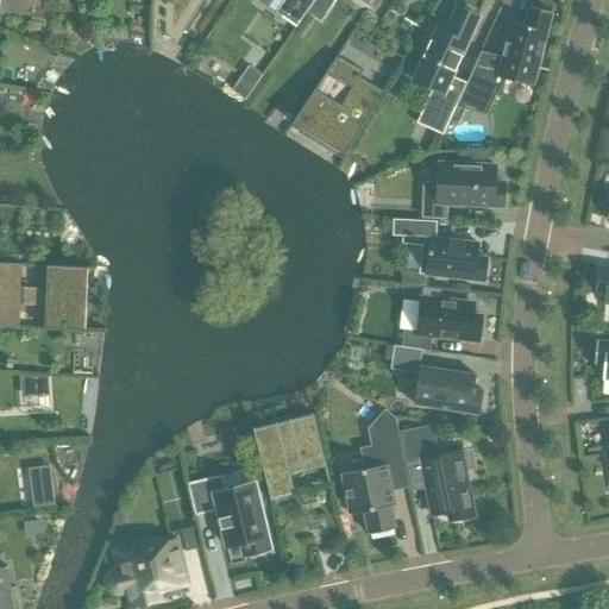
[(270,0),(267,7),(296,27),(307,12),(314,0),(270,0)]
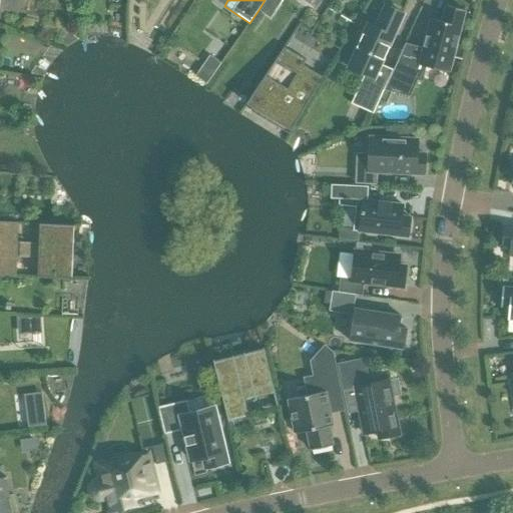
[(265,0),(259,10),(271,19),(284,0),(265,0)]
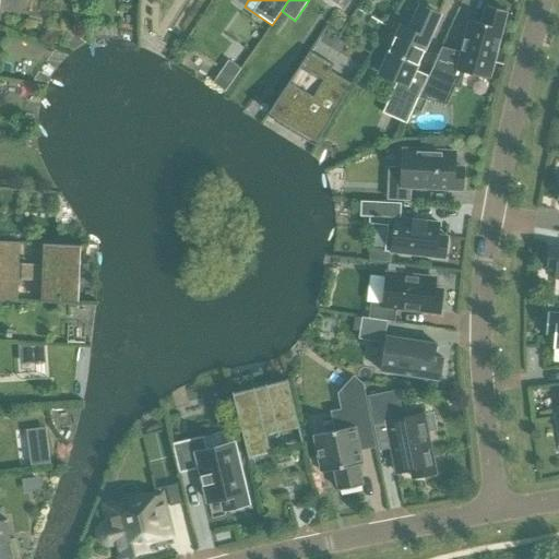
[(424,7),(424,8),(419,7),(409,30),(401,25),(388,55),(381,69),(379,73),(396,81),(382,113),(406,123),(428,75),(415,70),(439,15),(435,13),(436,12),(424,7)]
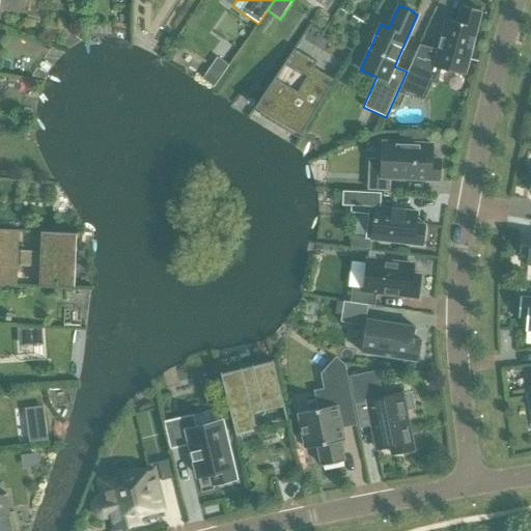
[(438,51),(437,51),(419,46),(398,92),(423,99),(430,83),(431,82),(436,83),(440,68),(465,76),(465,74),(465,73),(466,72),(480,16),(481,12),(481,11),(460,6),(460,7),(459,10),(456,22),(446,19),(445,20),(446,21),(445,24),(438,51)]
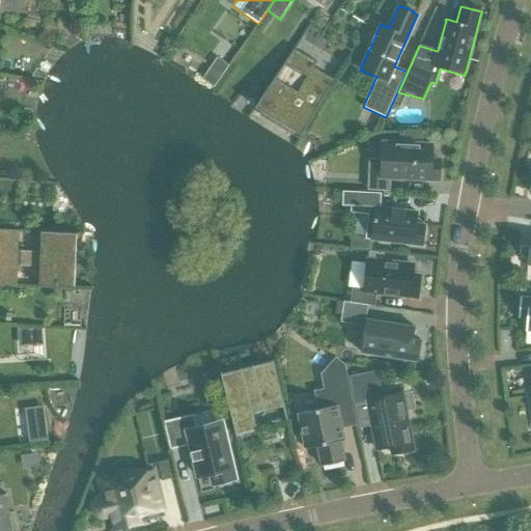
[(355,62),(362,65),(368,52),(361,48),(355,62)]
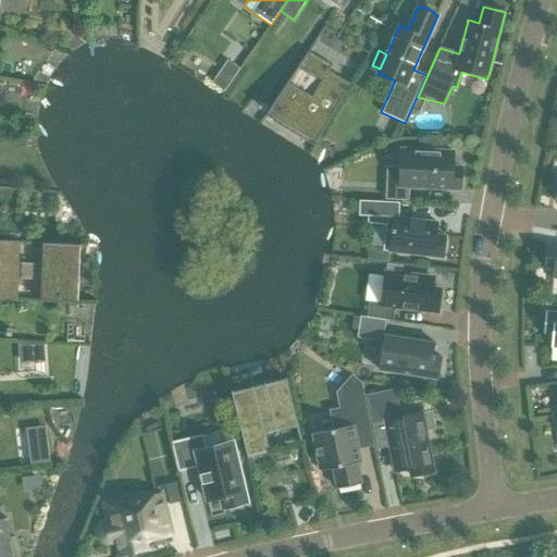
[(267,112),(294,128),(316,141),(350,84),(331,72),(305,57),(267,112)]
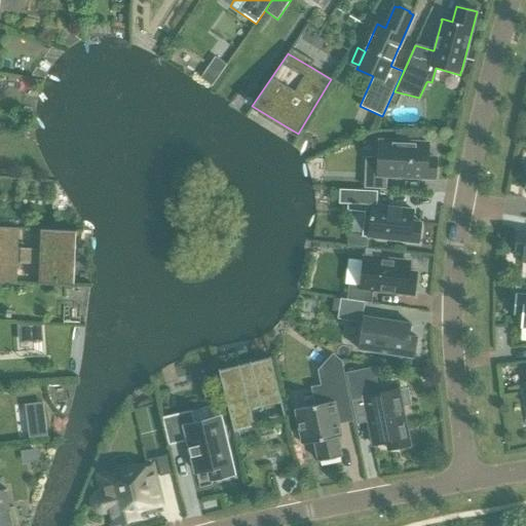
[(219,74),(226,65),(215,57),(208,67),(219,74)]
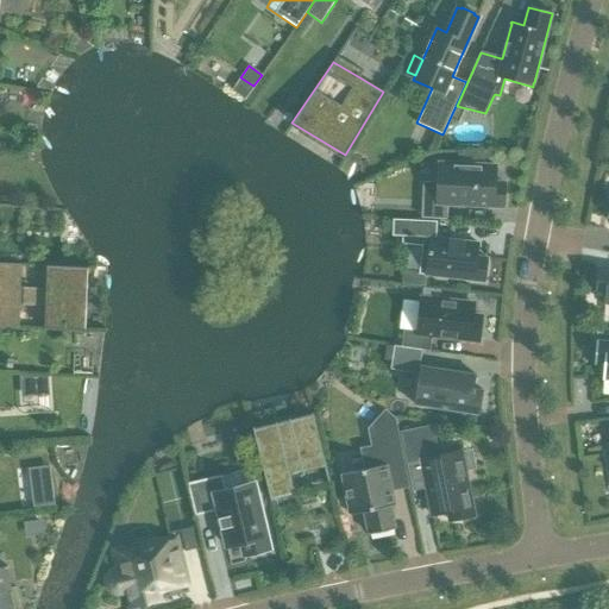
[(470,164),(484,165),(485,152),(470,151),(470,164)]
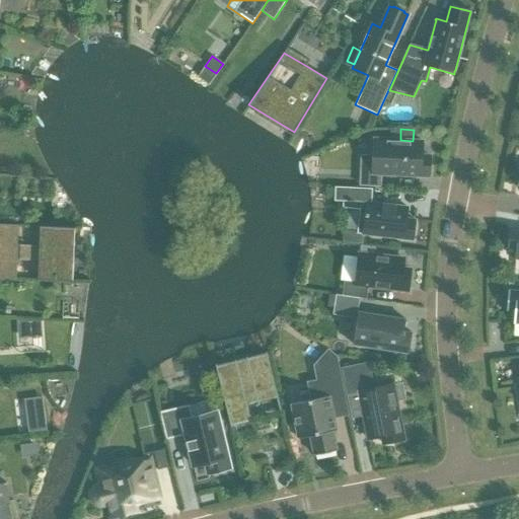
[(373,153),(361,153),(360,171),(360,184),(380,186),(380,174),(429,176),(430,156),(422,155),(423,141),(413,141),(400,140),(374,139),(373,153)]
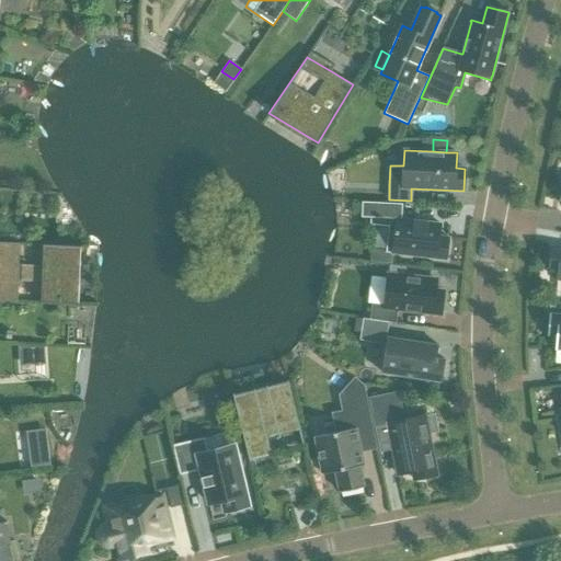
[(389,225),(386,252),(392,253),(414,255),(446,260),(448,239),(448,238),(438,237),(441,224),(397,219),(392,218),(392,204),(362,202),(362,217),(368,217),(368,225),(389,225)]
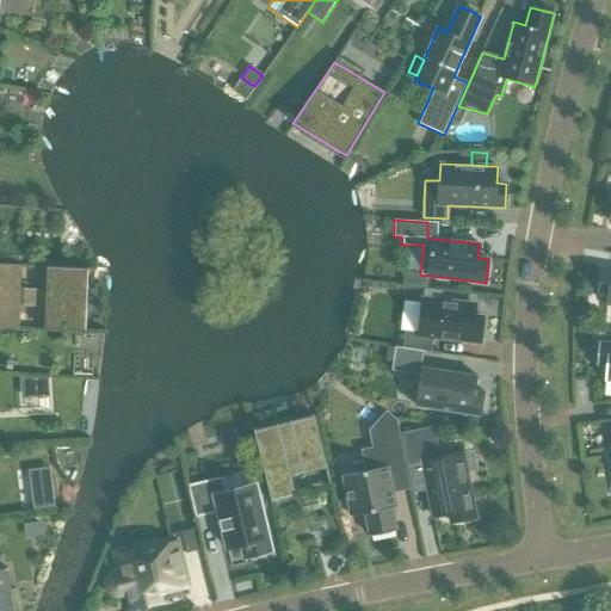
[(0,264),(0,328),(19,329),(19,304),(45,306),(44,331),(85,332),(88,267),(47,266),(45,290),(20,289),(22,265),(0,264)]
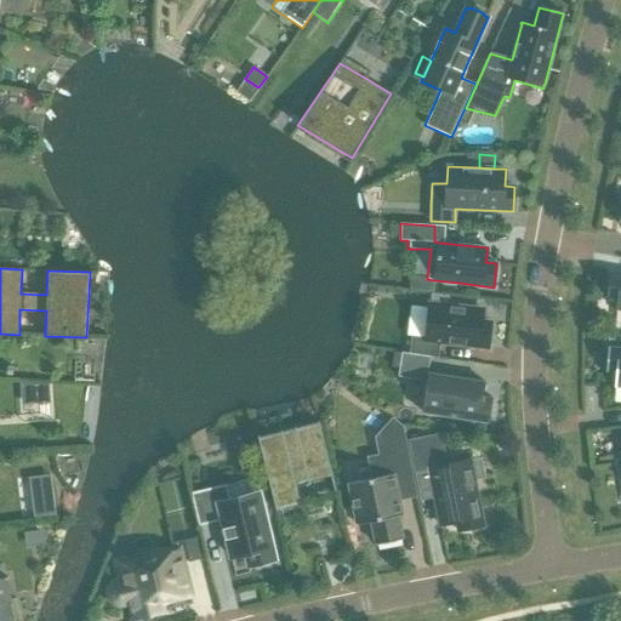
[(616,300),(615,309),(620,311),(620,275),(610,274),(607,297),(616,300)]
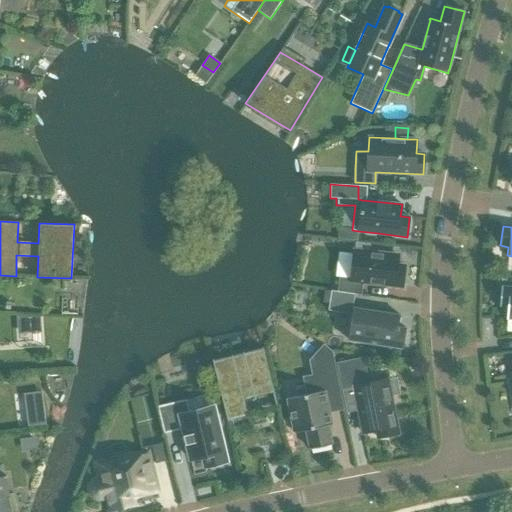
[(355,251),(369,252),(370,244),(356,242),(355,251)]
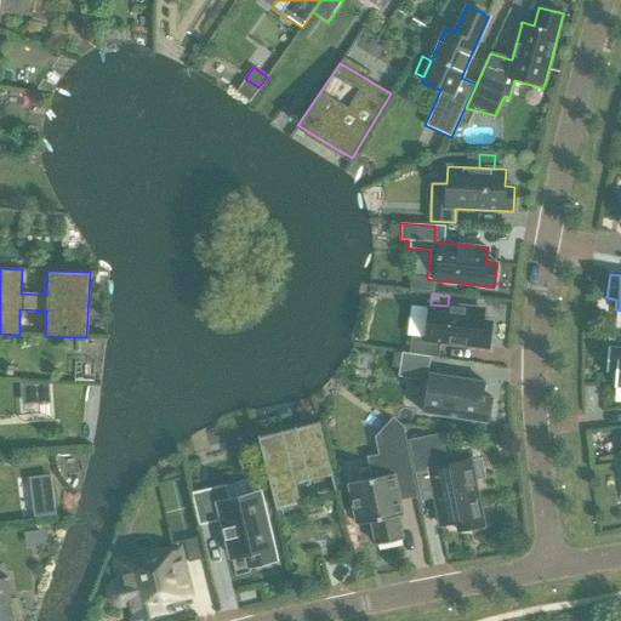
[(410,353),(431,357),(438,358),(440,342),(489,347),(491,323),(482,323),(483,311),(448,306),(431,305),(429,305),(426,339),(411,337),(410,353)]
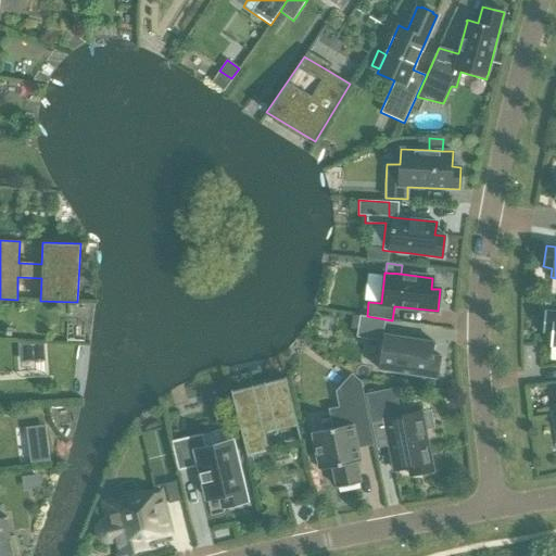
[(555,346),(555,311),(544,310),(542,333),(551,333),(550,346),(555,346)]
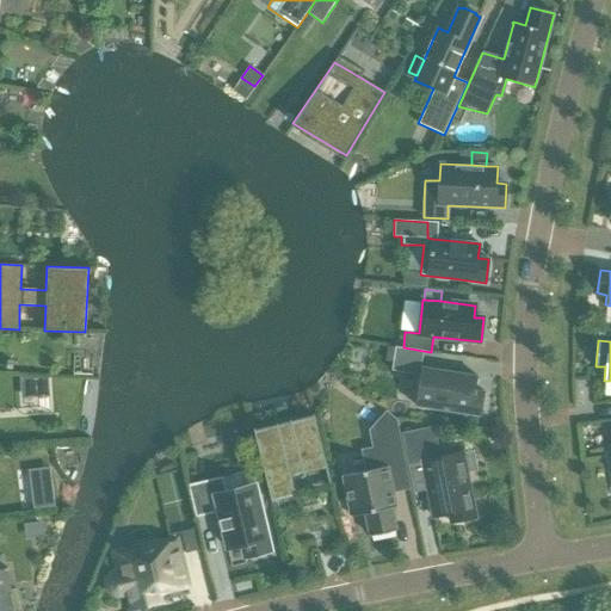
[(424,351),(403,347),(395,346),(393,362),(392,370),(420,375),(415,405),(481,415),(485,392),(475,390),(477,376),(421,368),(424,351)]
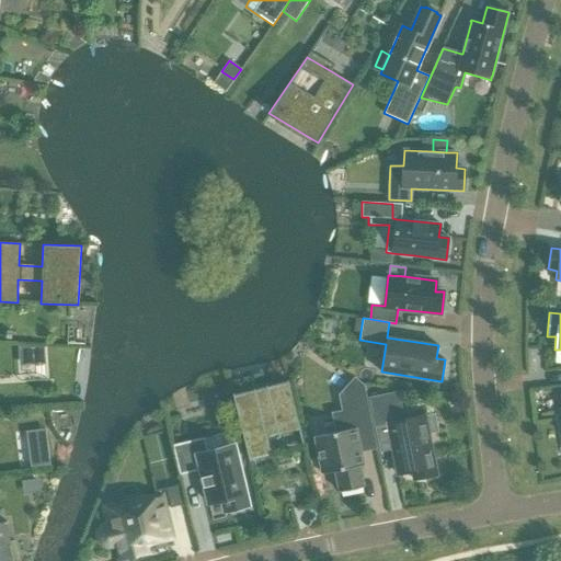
[(315,436),(322,473),(335,471),(340,492),(363,488),(358,467),(363,466),(361,453),(355,430),(371,426),(364,385),(354,378),(340,396),(346,431),(315,436)]
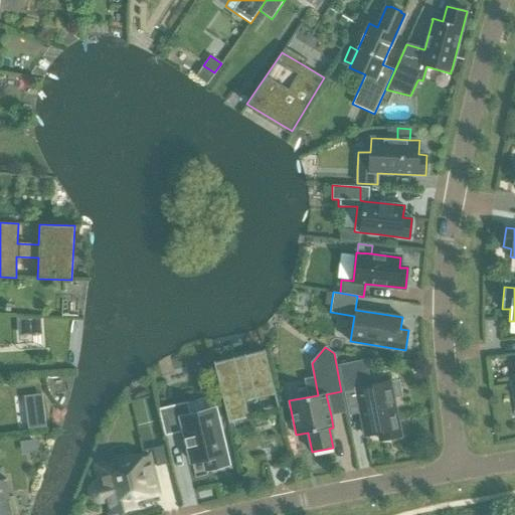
[(215,361),(213,361),(228,424),(230,423),(229,421),(247,417),(247,419),(249,419),(244,400),(255,398),(256,402),(258,402),(256,398),(276,393),(265,349),(264,349),(264,351),(246,355),(245,354),(244,354),(244,355),(234,358),(233,356),(232,357),(233,358),(215,362),(215,361)]
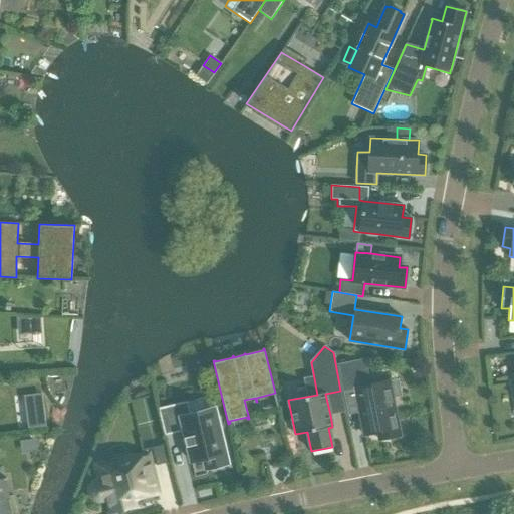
[(343,392),(355,389),(364,435),(377,432),(379,440),(400,436),(389,380),(369,384),(364,359),(338,364),(343,392)]
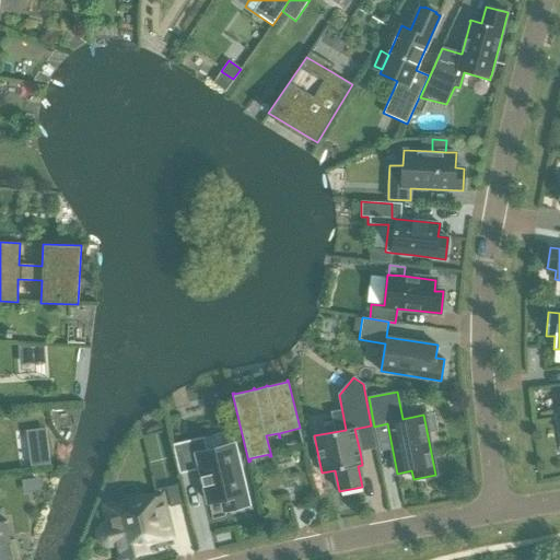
[(246,499),(246,498),(245,498),(244,493),(245,493),(234,445),(208,451),(203,436),(172,444),(179,475),(200,469),(201,476),(200,476),(201,477),(202,477),(203,485),(202,485),(203,487),(205,486),(208,502),(222,499),(223,503),(222,503),(223,504),(224,509),(224,510),(225,510),(225,509),(230,508),(230,509),(231,509),(231,508),(235,506),(235,508),(236,508),(236,506),(241,505),(241,506),(243,505),(242,504),(246,503),(246,504),(248,504),(247,503),(246,499)]
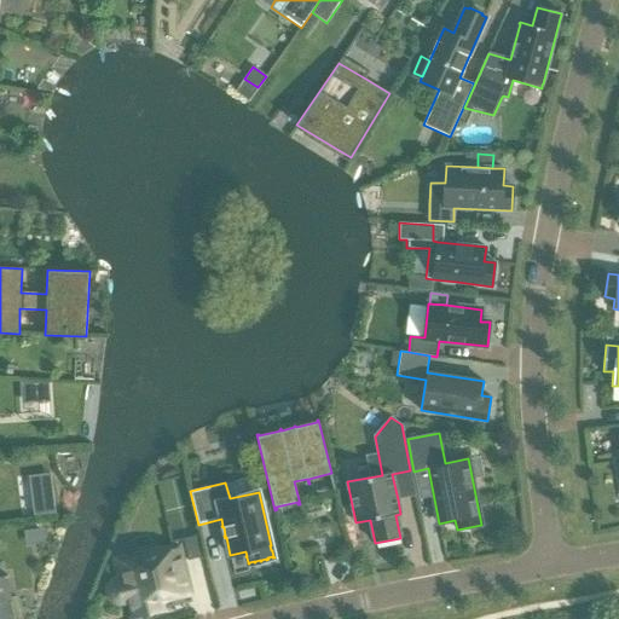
[(120,561),(125,579),(119,582),(116,582),(115,583),(114,583),(113,585),(111,586),(110,586),(110,589),(109,590),(109,591),(109,593),(110,594),(110,595),(111,597),(113,600),(114,601),(116,602),(117,602),(120,602),(121,602),(131,601),(134,618),(162,611),(160,601),(190,594),(178,547),(120,561)]
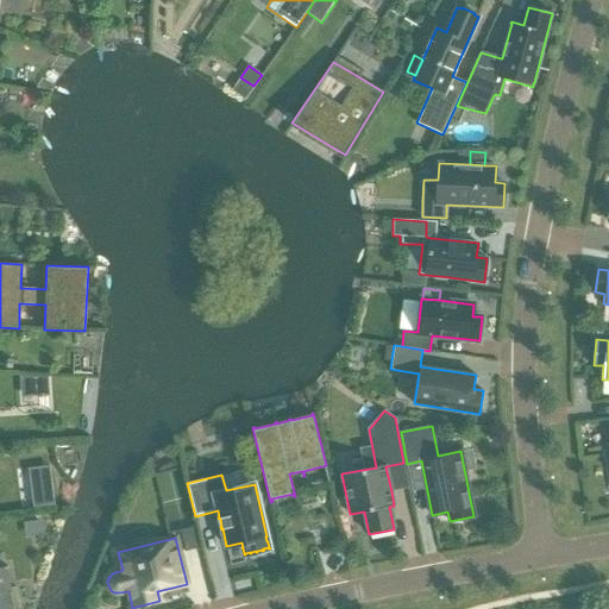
[(7,566),(0,567),(0,608),(13,608),(19,607),(16,588),(11,589),(7,566)]
